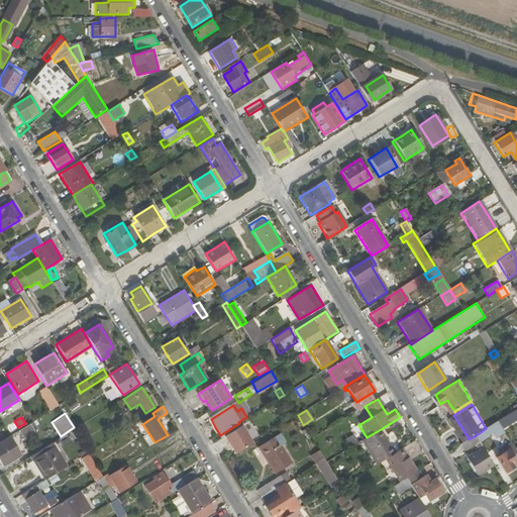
[(486,428),(475,436),(478,442),(492,432),(496,437),(504,432),(498,421),(486,428)]
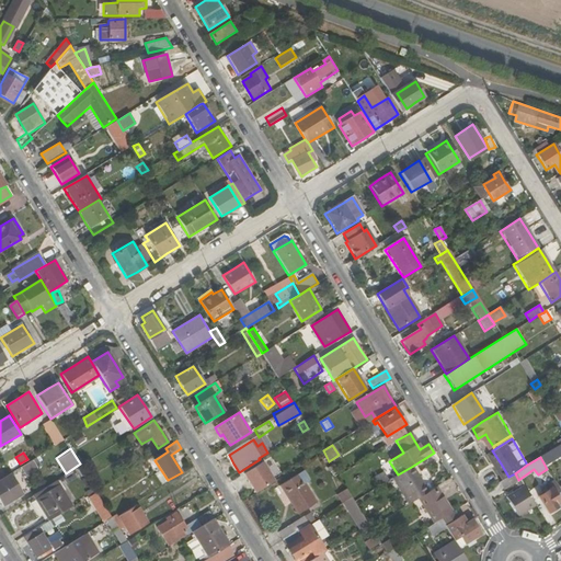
[(39,462),(36,458),(21,467),(24,471),(39,462)]
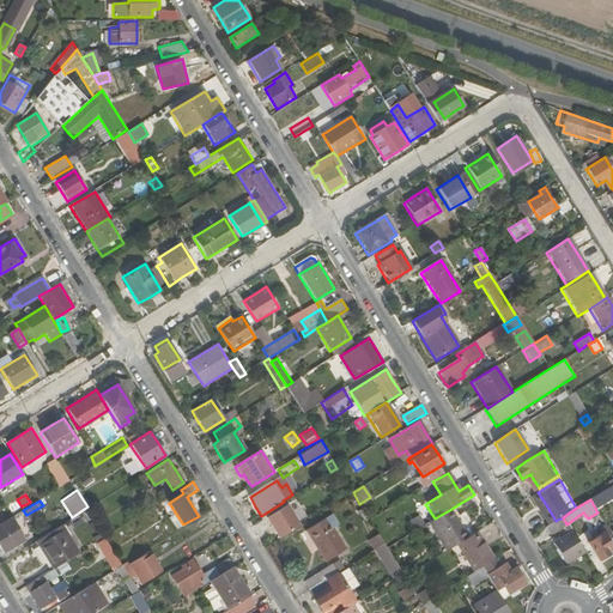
[(286,505),(266,519),(273,528),(279,539),(299,526),(286,505)]
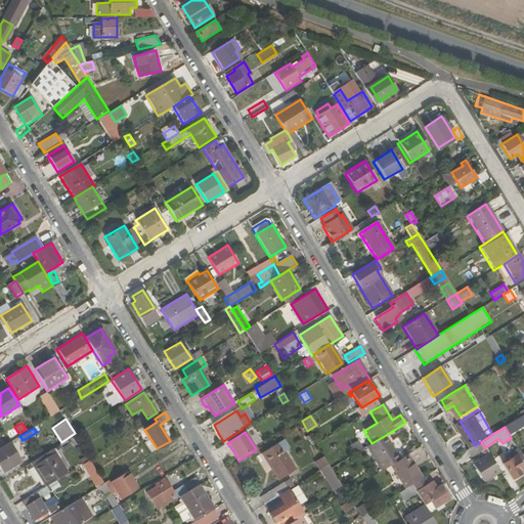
[(390,466),(400,459),(393,447),(386,435),(372,443),(365,447),(381,471),(390,466)]
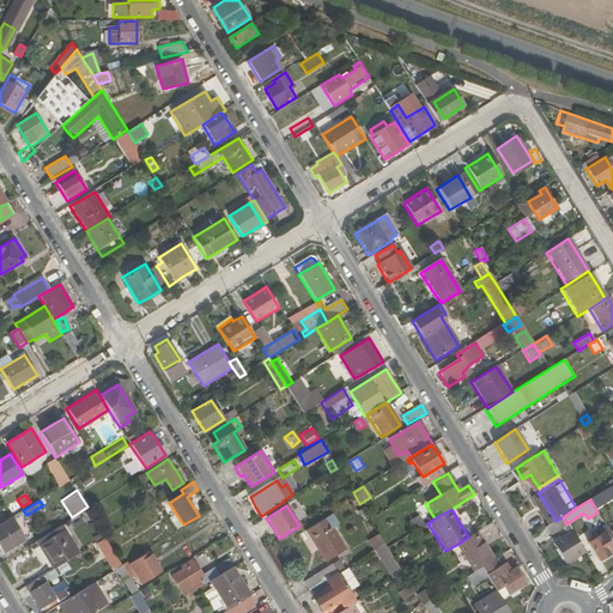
[(339,526),(333,515),(307,532),(326,562),(346,548),(333,529),(339,526)]
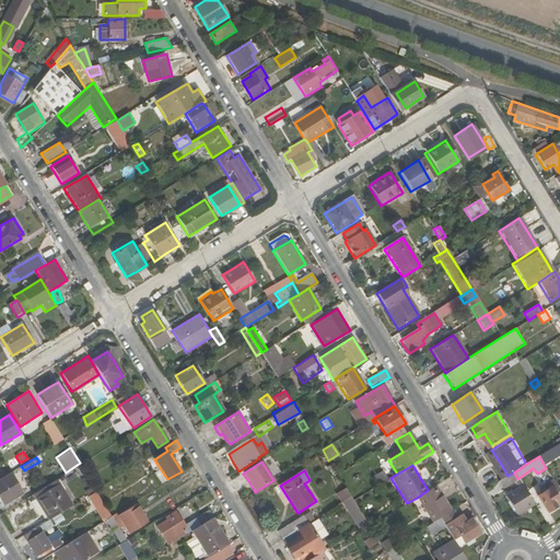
[(378,486),(388,480),(383,473),(374,477),(378,486)]
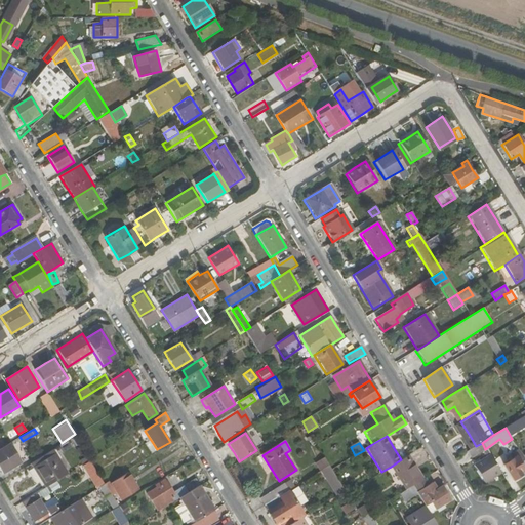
[(0,470),(2,474),(17,463),(7,447),(0,451),(0,470)]
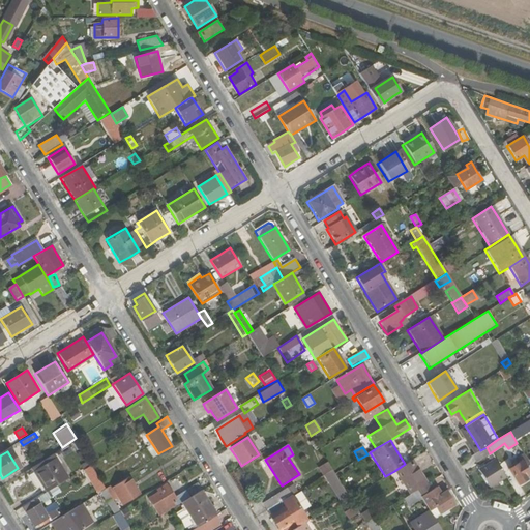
[(529,476),(529,464),(529,463),(523,452),(516,459),(518,463),(507,469),(517,486),(526,479),(529,476)]
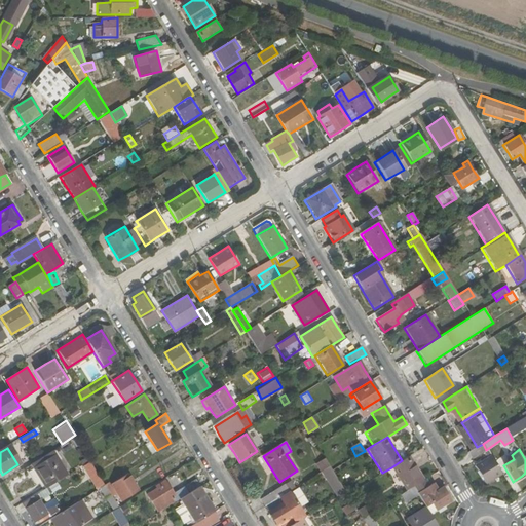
[(68,475),(53,451),(32,464),(46,488),(68,475)]
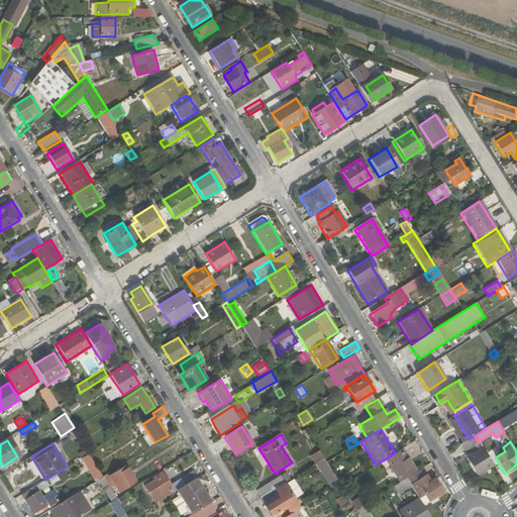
[(409,459),(402,448),(395,452),(385,459),(399,482),(416,471),(409,459)]
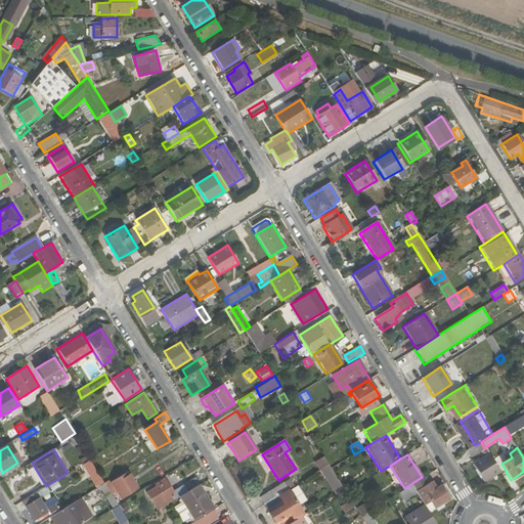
[(483,482),(499,472),(488,454),(473,464),(478,473),(483,482)]
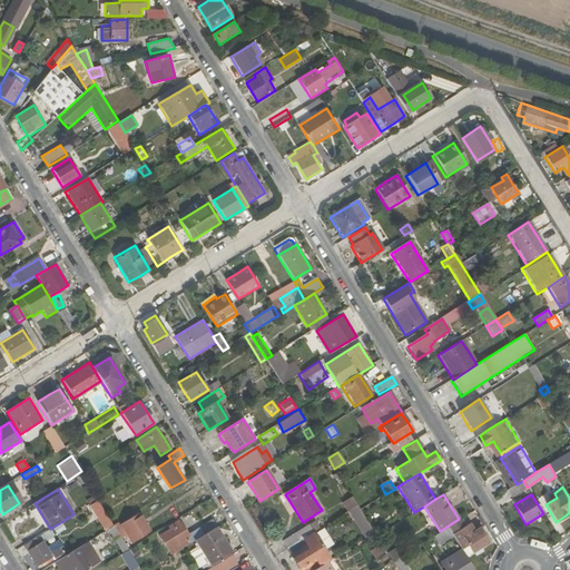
[(357,505),(352,497),(342,503),(347,512),(351,510),(357,505)]
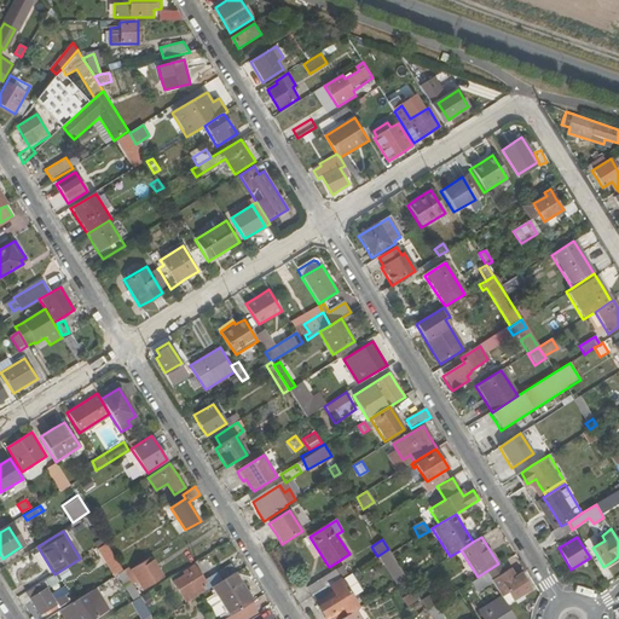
[(96,547),(113,574),(122,568),(105,542),(96,547)]
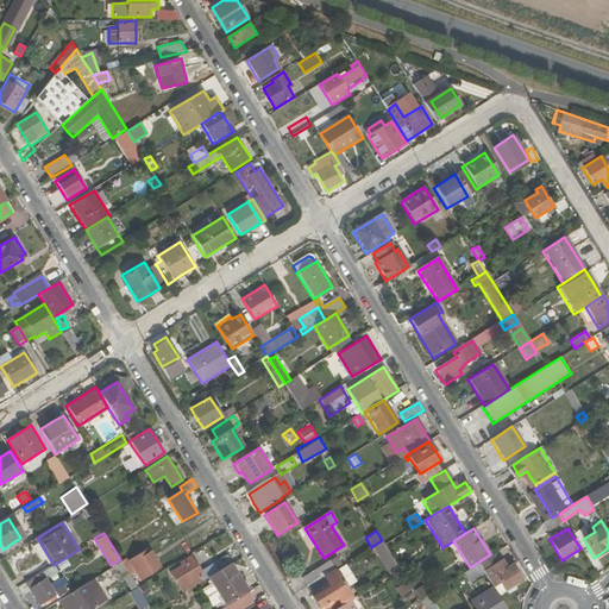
[(375,545),(384,562),(393,557),(385,545),(382,540),(375,545)]
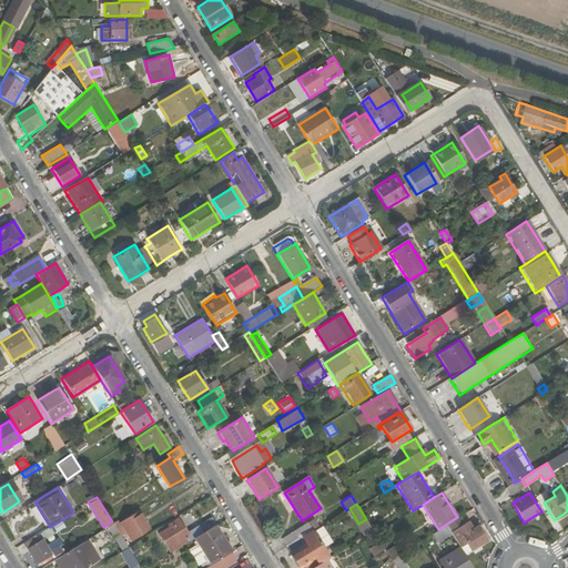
[(119,521),(113,525),(128,549),(133,546),(131,541),(150,530),(144,520),(139,511),(120,524),(119,521)]
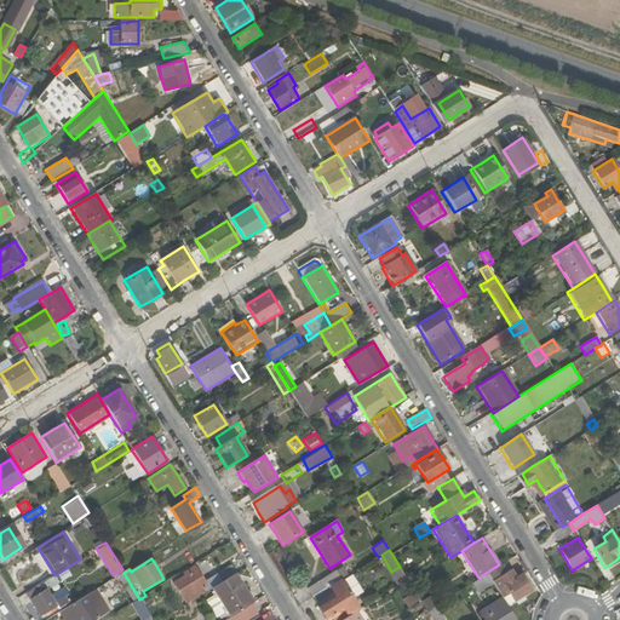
[(212,587),(235,573),(230,566),(205,581),(200,574),(195,567),(183,574),(185,577),(173,584),(185,603),(212,587)]
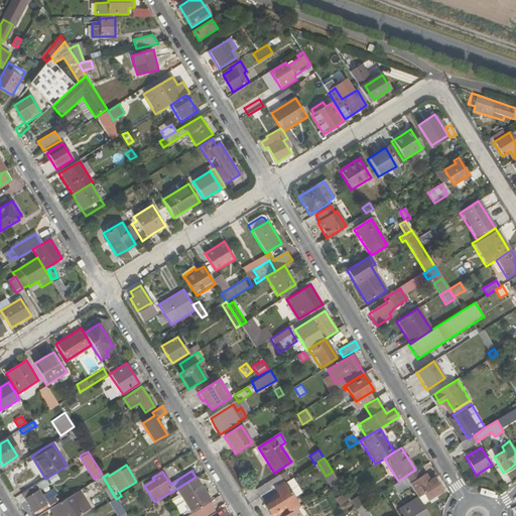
[(340,483),(333,472),(326,476),(333,488),(340,483)]
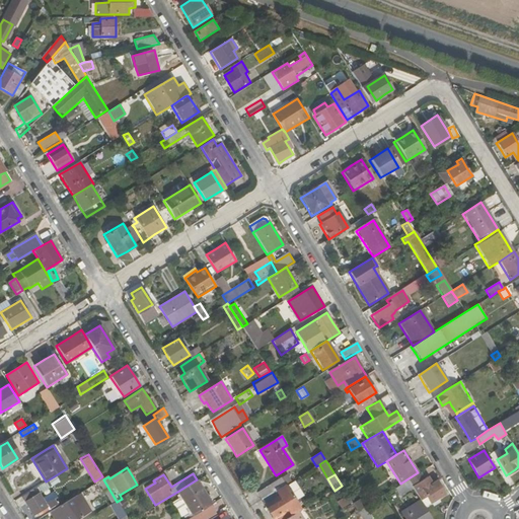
[(428,476),(412,487),(421,500),(421,501),(427,498),(430,504),(445,495),(441,488),(437,479),(432,483),(428,476)]
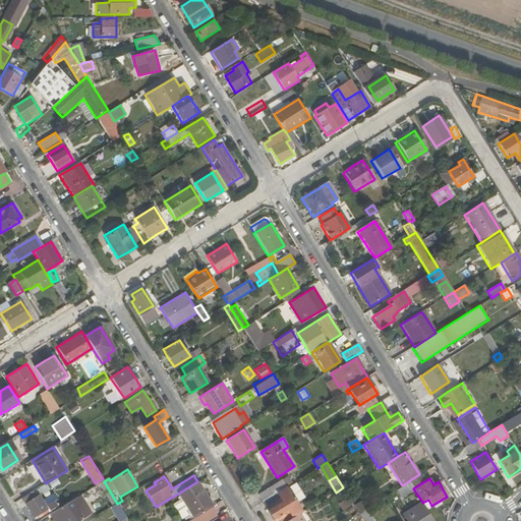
[(258,495),(263,502),(287,487),(282,480),(258,495)]
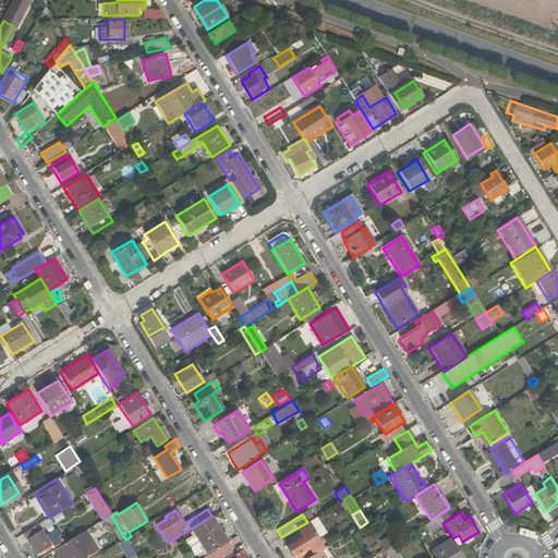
[(125,540),(111,516),(105,519),(120,543),(125,540)]
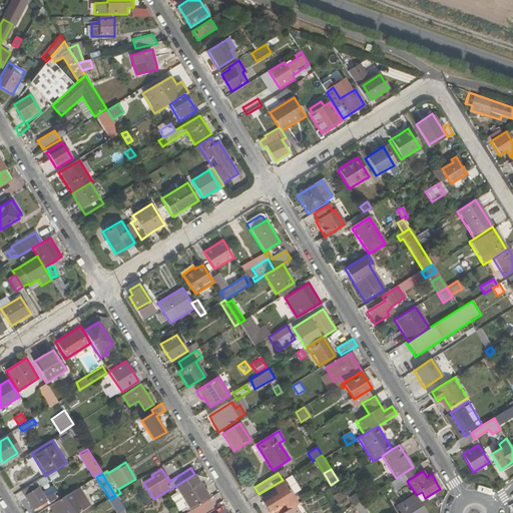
[(201,486),(194,474),(175,486),(189,510),(207,499),(209,498),(201,486)]
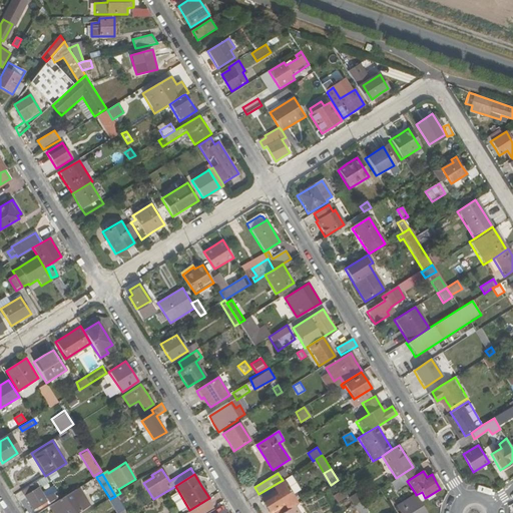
[(283,480),(259,494),(265,504),(270,512),(273,512),(278,510),(280,512),(288,507),(286,505),(295,499),(283,479),(283,480)]
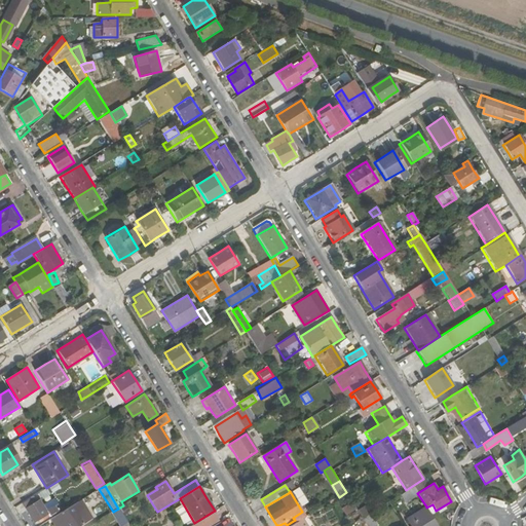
[(388,502),(393,498),(389,493),(377,500),(380,506),(388,502)]
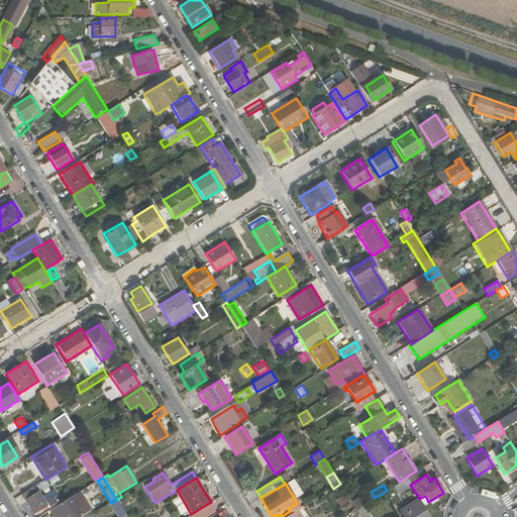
[(24,500),(32,495),(29,490),(21,495),(24,500)]
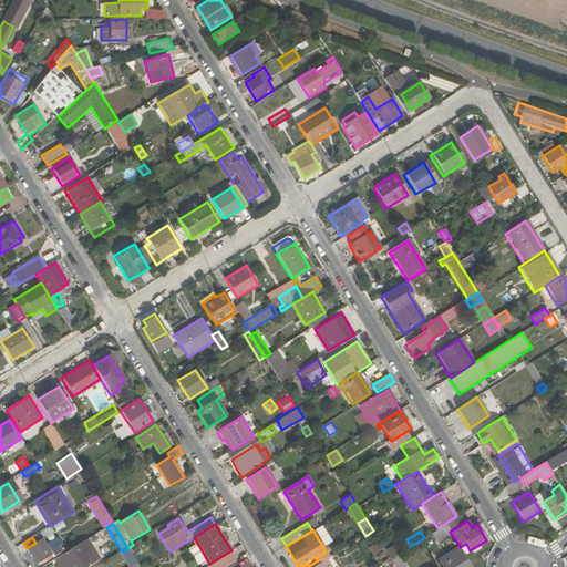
[(85,566),(103,556),(90,537),(64,554),(55,559),(59,565),(57,566),(85,566)]
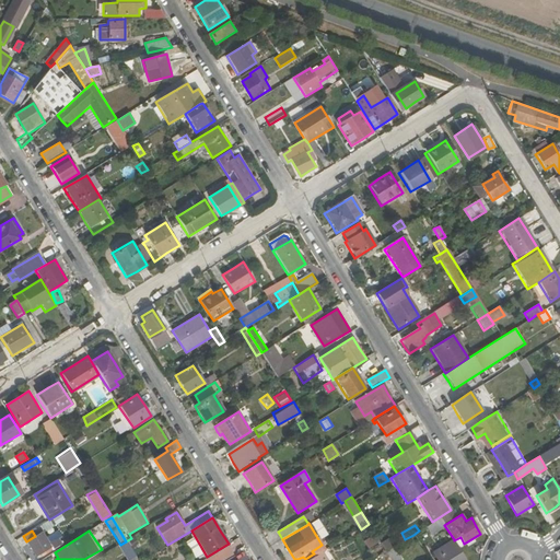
[(55,552),(63,547),(58,539),(49,545),(43,532),(35,536),(26,541),(36,557),(41,553),(44,559),(55,552)]
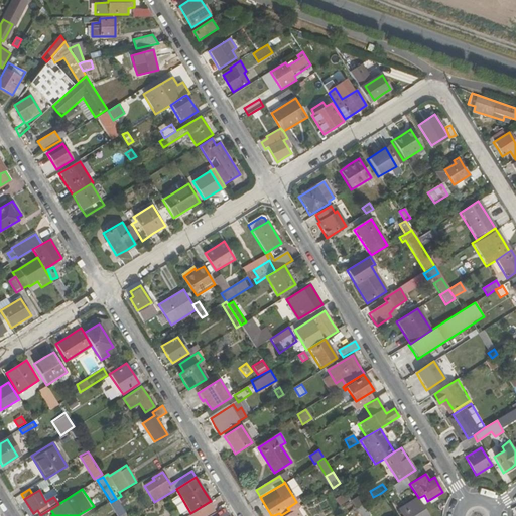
[(341,505),(350,500),(346,493),(337,498),(341,505)]
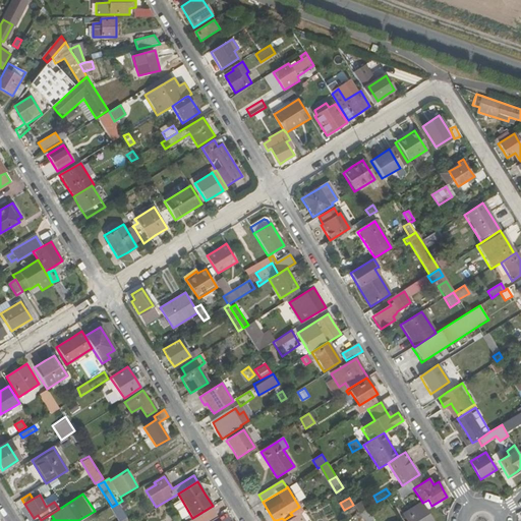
[(433,520),(422,503),(422,502),(403,514),(407,520),(433,520)]
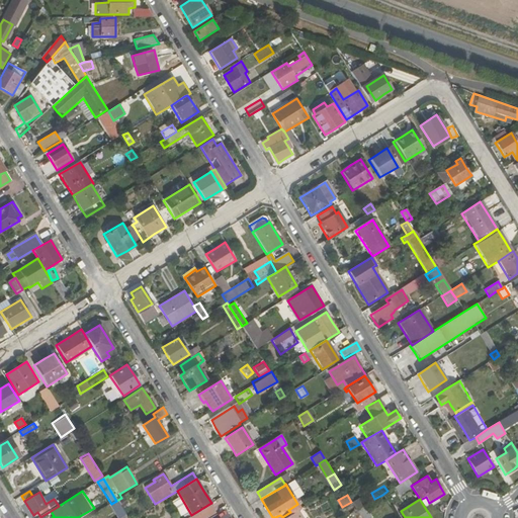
[(125,514),(116,501),(111,504),(119,517),(125,514)]
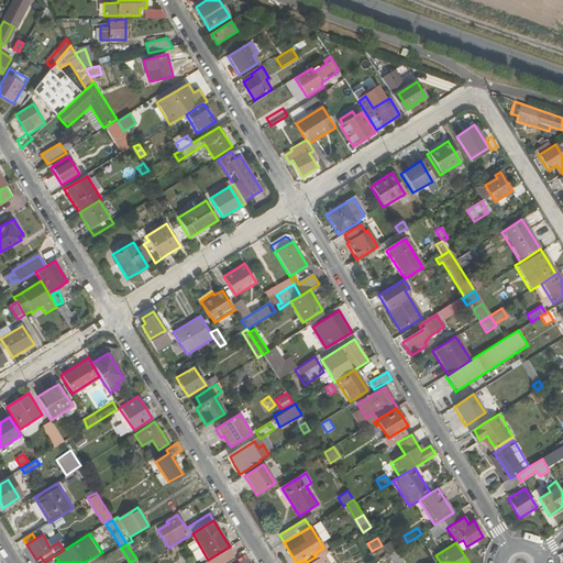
[(228,548),(208,560),(202,562),(221,562),(232,556),(228,548)]
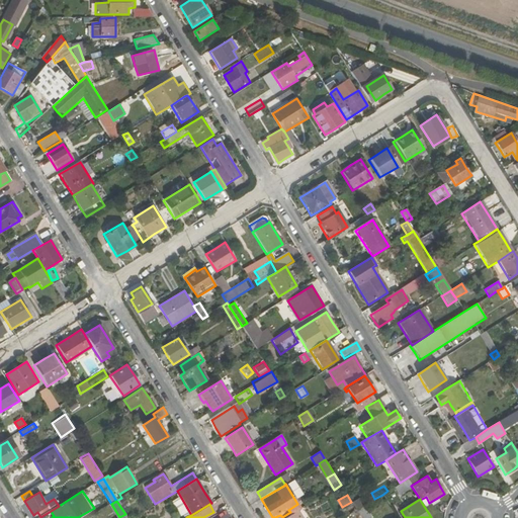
[(371,517),(364,506),(357,510),(361,517),(371,517)]
